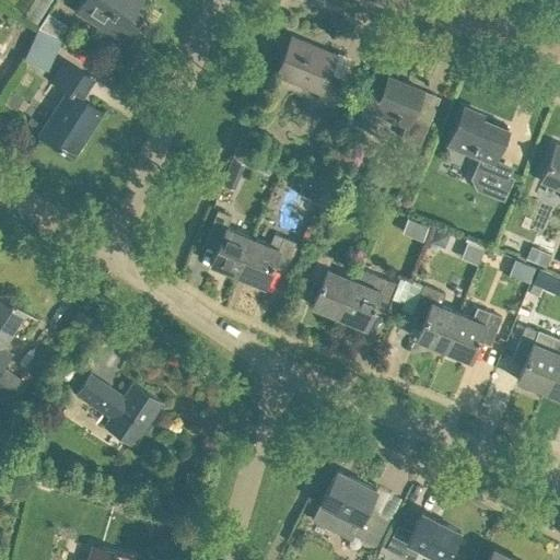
[(81,0),(73,11),(96,26),(94,31),(121,48),(139,22),(140,20),(141,18),(141,12),(140,12),(139,10),(136,9),(141,0),(81,0)]
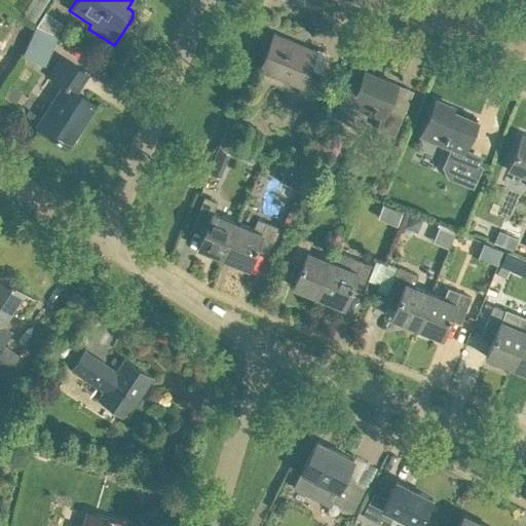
[(45,11),(35,25),(54,34),(62,23),(45,11)]
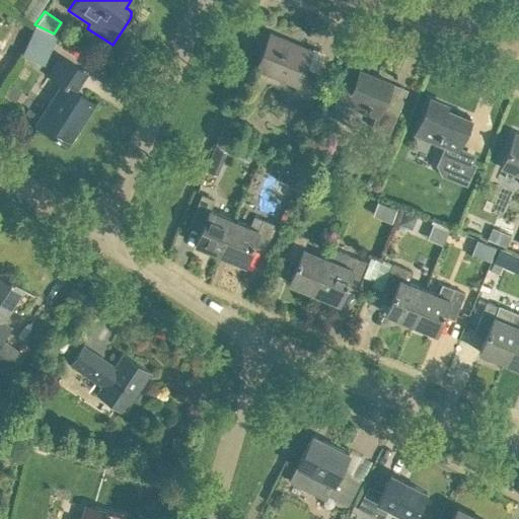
[(311,51),(271,32),(255,67),(297,84),(294,91),(309,97),(319,74),(304,67),(311,51)]
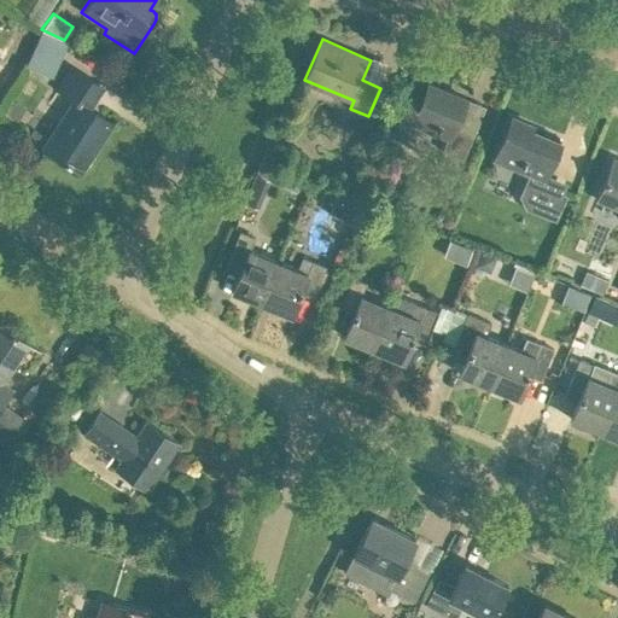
[(99,86),(71,68),(58,88),(74,99),(42,147),(80,172),(111,123),(85,106),(99,86)]
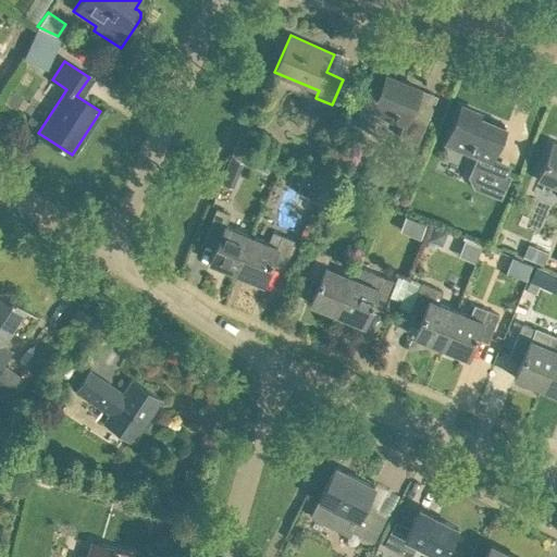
[(419,88),(385,74),(378,93),(368,88),(358,110),(370,115),(372,111),(403,124),(398,136),(418,144),(425,122),(408,115),(419,88)]
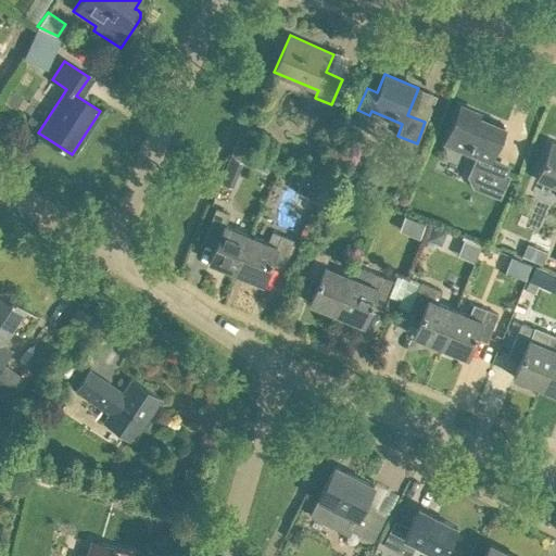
[(10,90),(1,103),(13,110),(22,98),(10,90)]
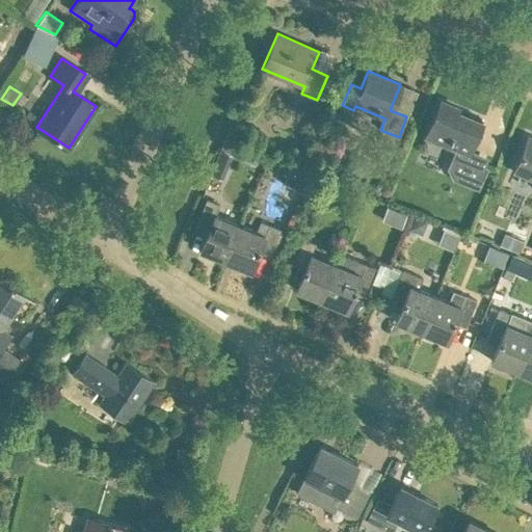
[(487,167),(482,166),(485,160),(469,154),(480,124),(455,113),(458,107),(441,100),(426,135),(456,148),(448,169),(451,180),(479,191),(487,167)]
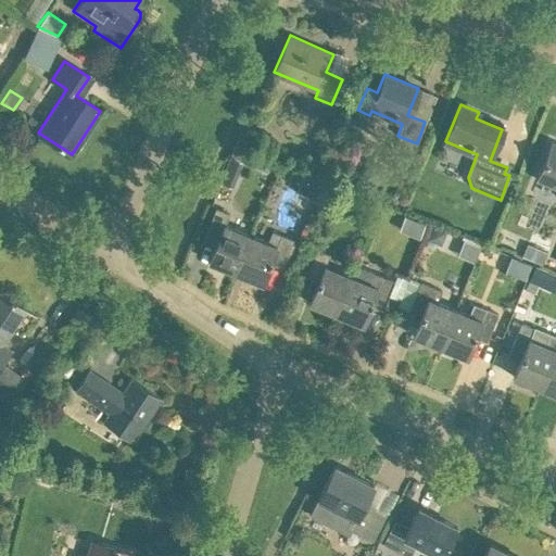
[(247,161),(256,136),(241,129),(230,154),(247,161)]
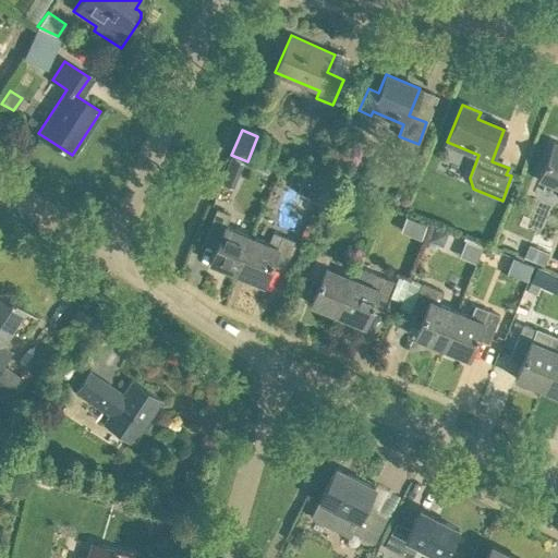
[(557,144),(554,143),(538,180),(557,187),(557,144)]
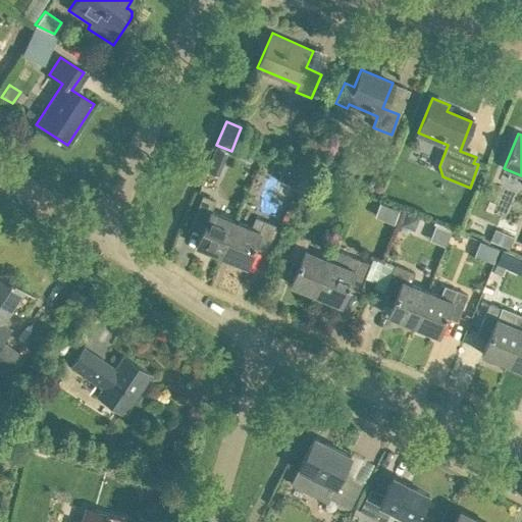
[(223,163),(211,158),(206,170),(218,175),(223,163)]
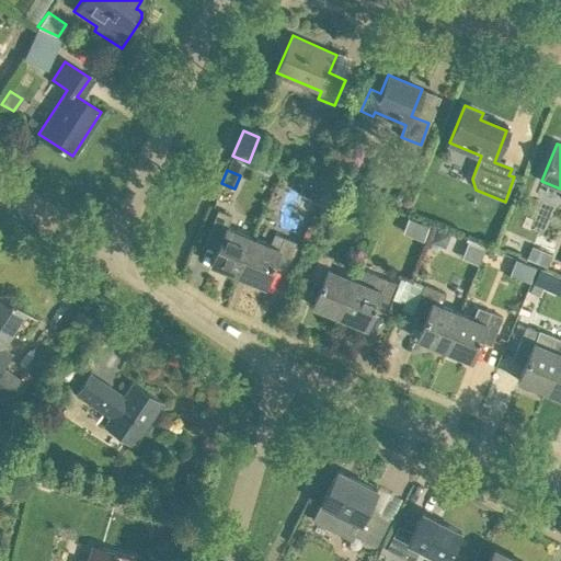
[(320,202),(327,185),(306,176),(299,193),(320,202)]
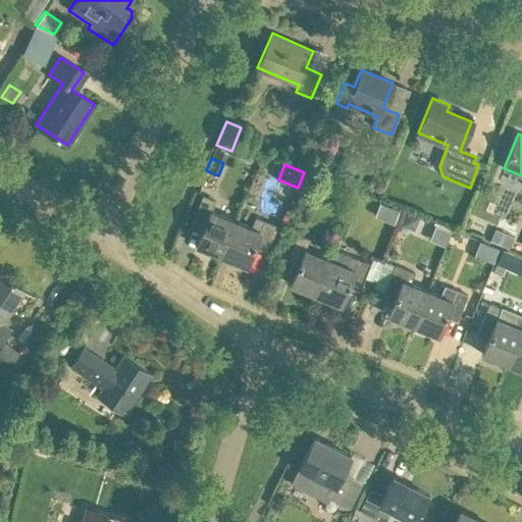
[(196,246),(220,256),(235,220),(210,210),(214,200),(202,195),(192,221),(204,226),(196,246)]
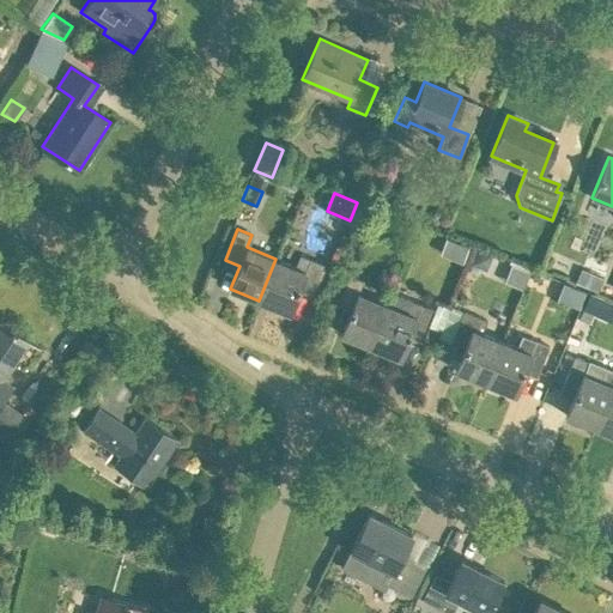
[(475,247),(468,263),(485,271),(492,254),(475,247)]
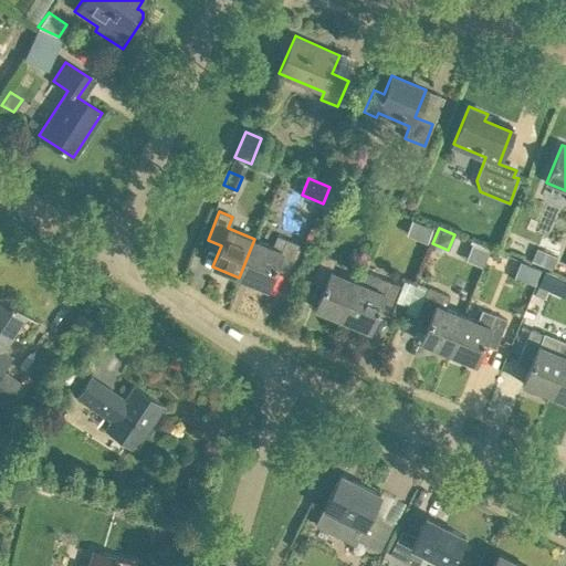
[(254,239),(239,278),(265,287),(274,268),(286,272),(297,243),(276,234),(272,247),(254,239)]
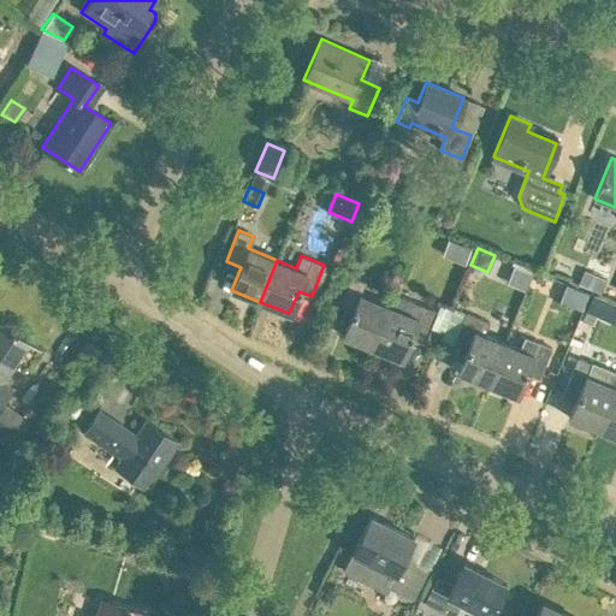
[(600,294),(611,266),(588,256),(578,284),(600,294)]
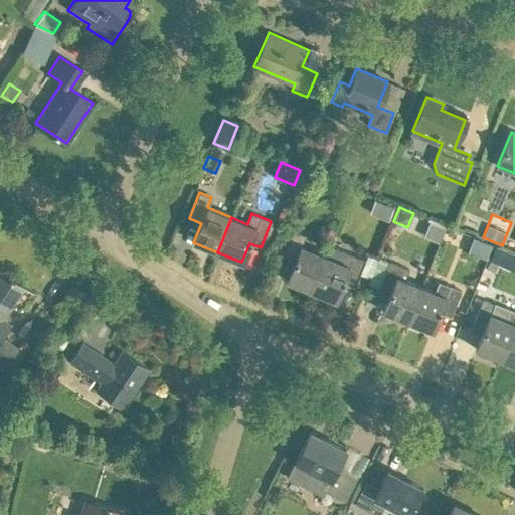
[(287,280),(312,290),(325,255),(301,245),(305,235),(294,230),(283,256),(294,262),(287,280)]
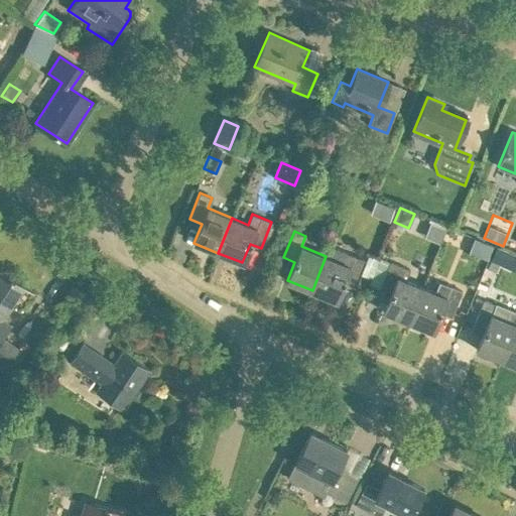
[(326,256),(312,290),(336,300),(344,282),(354,286),(365,260),(331,246),(326,256)]
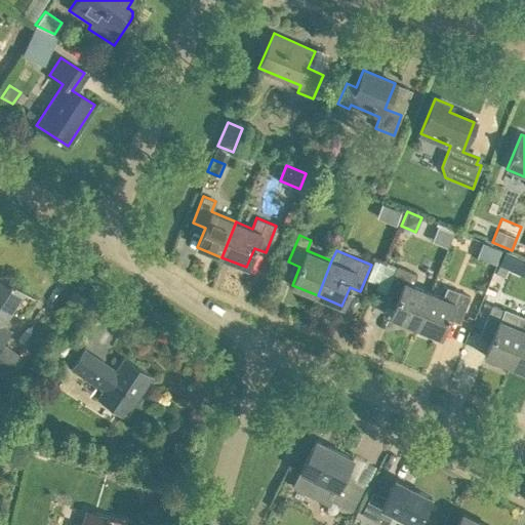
[(506,251),(498,266),(514,273),(521,257),(506,251)]
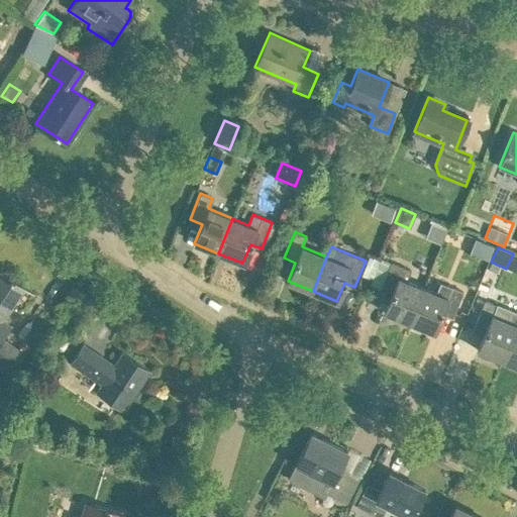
[(373,256),(365,277),(372,279),(380,260),(373,256)]
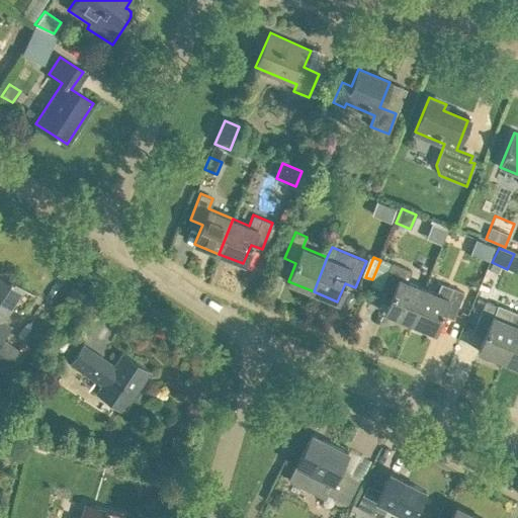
[(384,312),(409,322),(423,288),(406,281),(411,271),(392,263),(380,289),(392,294),(384,312)]
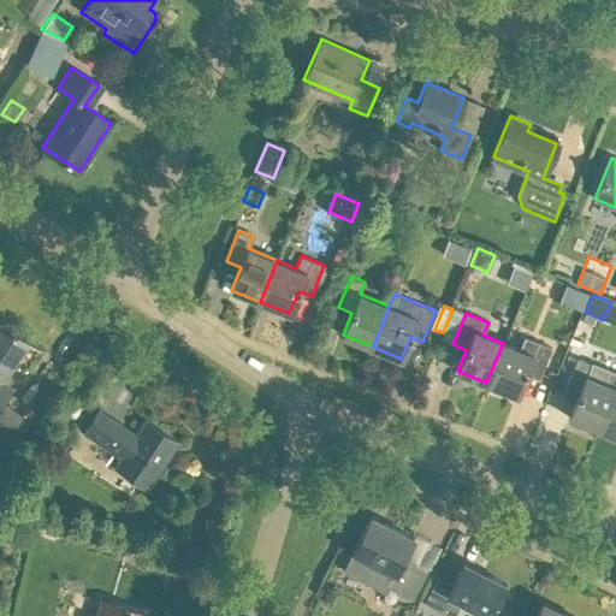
[(28,343),(1,325),(0,327),(0,436),(15,445),(30,421),(4,404),(12,390),(1,383),(28,343)]
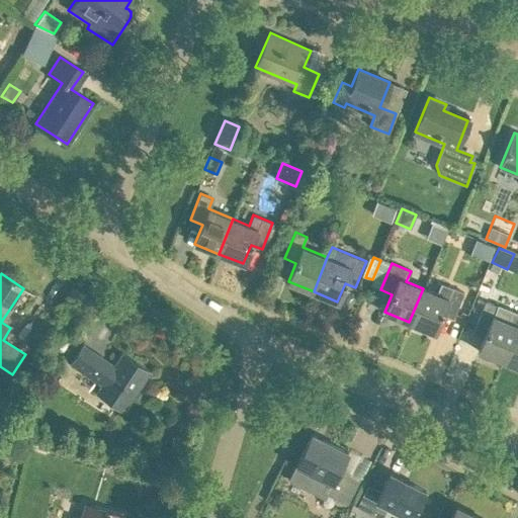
[(423,288),(409,322),(433,332),(441,314),(452,319),(462,292),(451,287),(447,298),(423,288)]
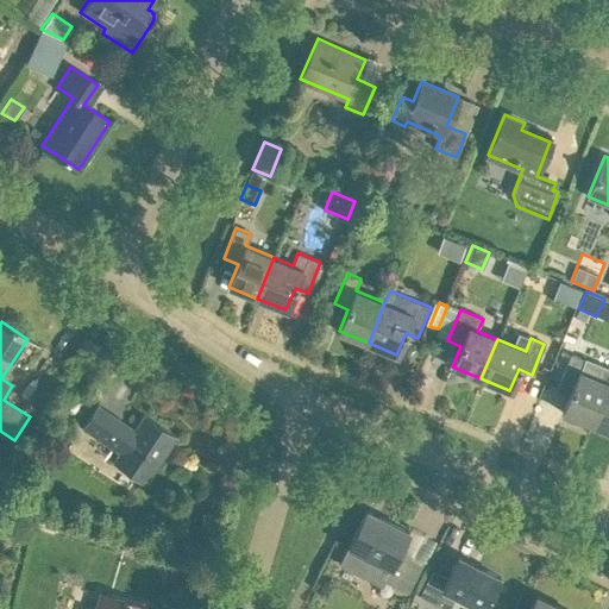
[(562,412),(591,424),(608,378),(608,370),(570,355),(558,385),(571,390),(562,412)]
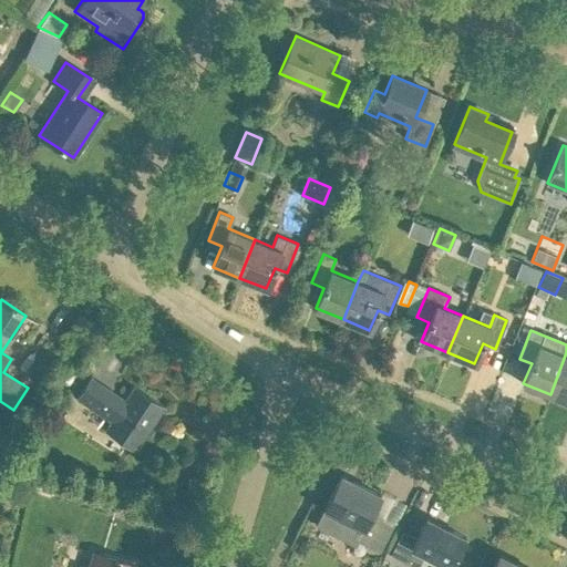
[(566,352),(550,394),(566,401),(566,352)]
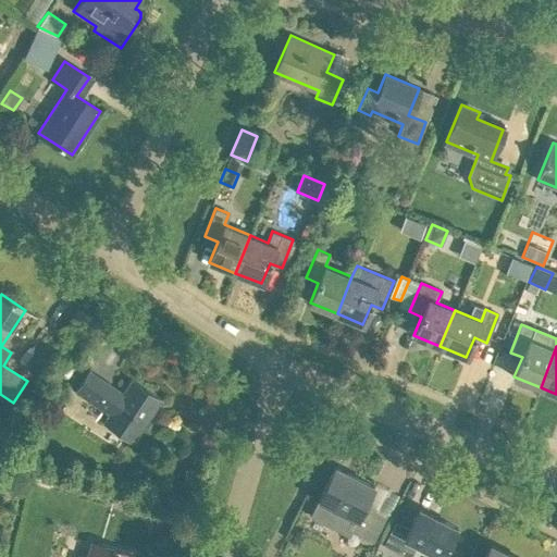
[(123,392),(89,370),(75,391),(109,413),(103,422),(134,442),(162,399),(131,379),(123,392)]
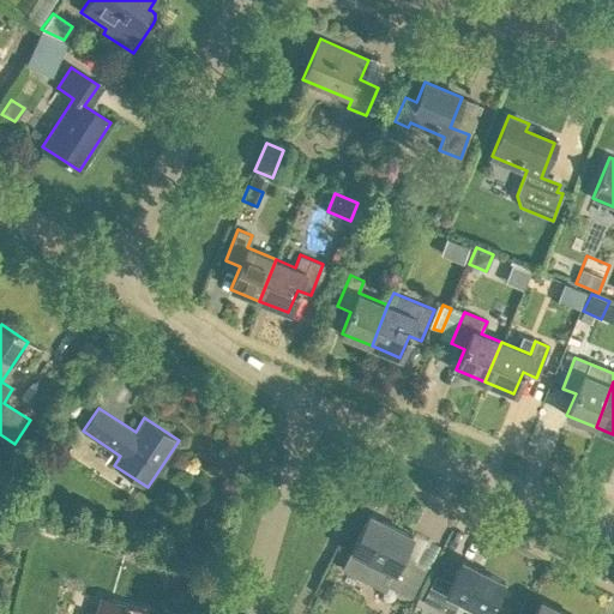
[(367,513),(349,549),(341,569),(369,583),(371,581),(380,585),(381,582),(409,596),(423,569),(399,557),(410,534),(367,513)]
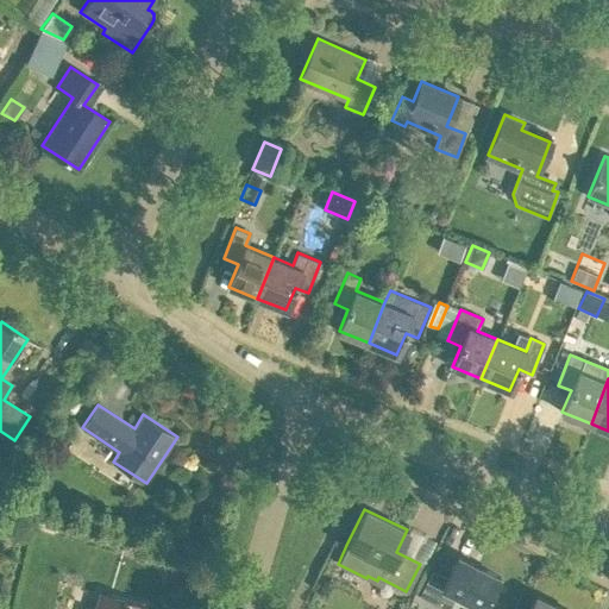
[(431,569),(418,595),(434,602),(441,588),(454,594),(483,608),(500,576),(457,554),(446,576),(431,569)]
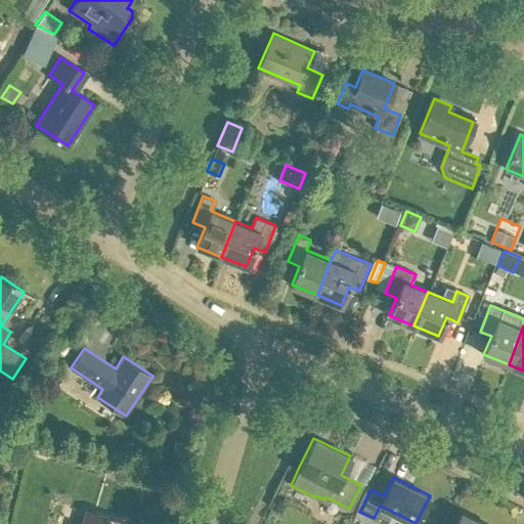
[(123,523),(124,521),(87,511),(82,523),(123,523)]
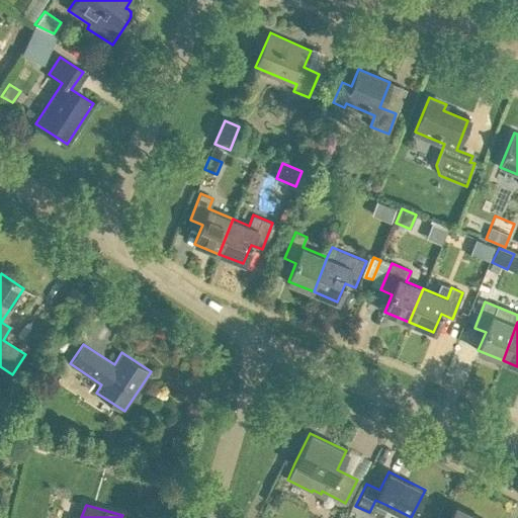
[(481,517),(456,505),(449,517),(443,517),(438,515),(436,517),(481,517)]
